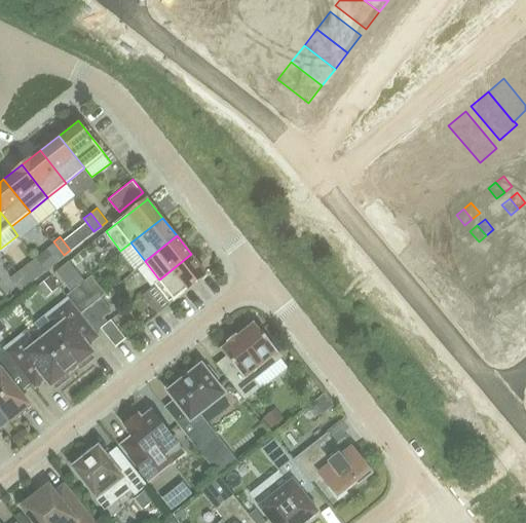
[(64,255),(53,241),(47,248),(58,260),(64,255)]
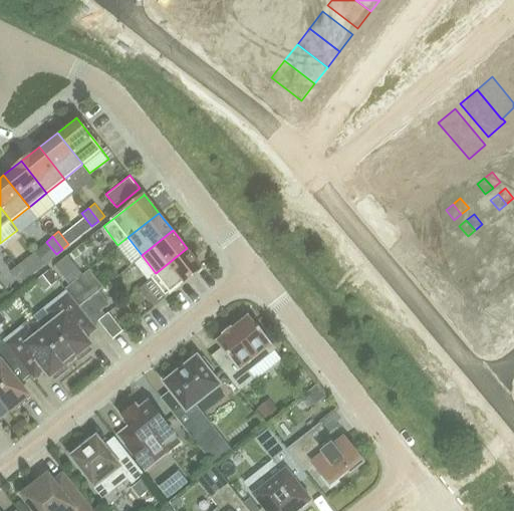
[(427,236),(417,245),(423,252),(433,243),(427,236)]
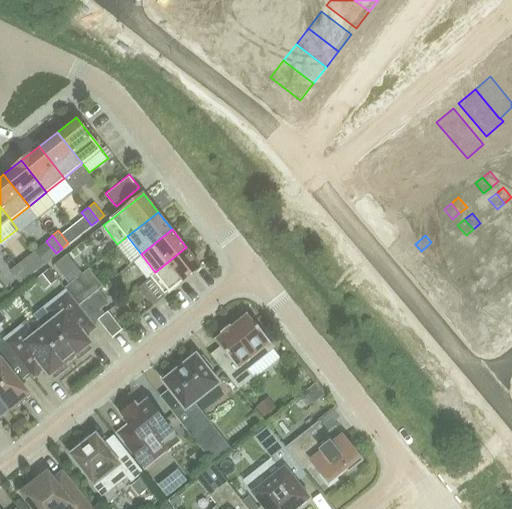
[(431,242),(421,251),(427,258),(437,250),(431,242)]
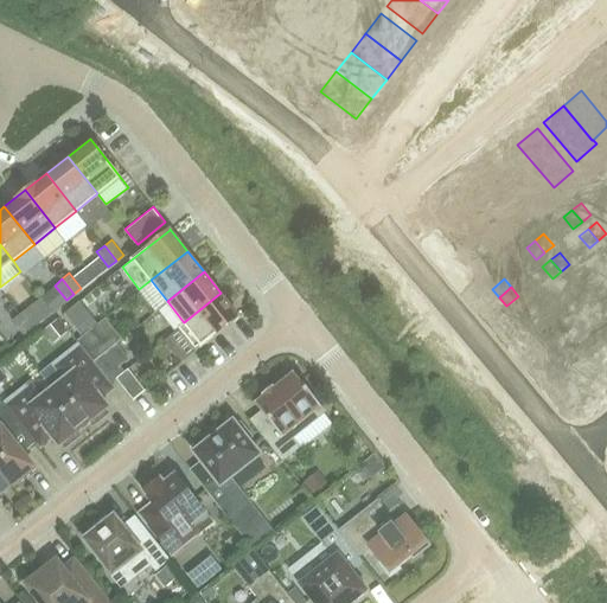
[(196,347),(237,314),(221,293),(184,322),(183,321),(178,325),(196,347)]
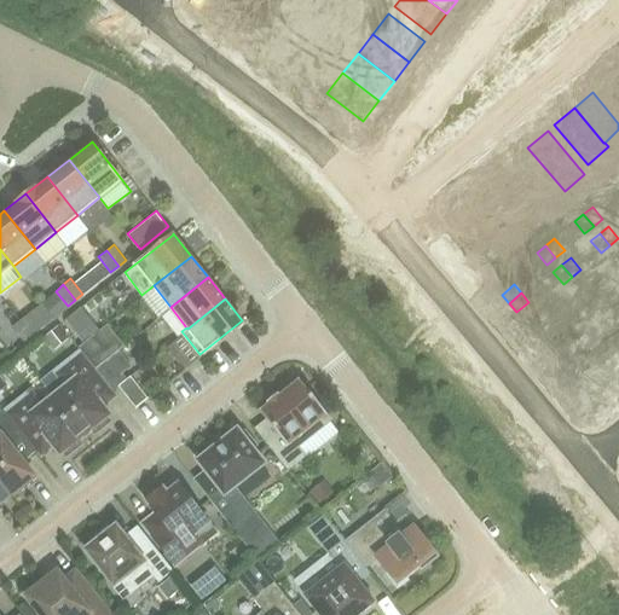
[(32,334),(53,317),(41,302),(19,319),(32,334)]
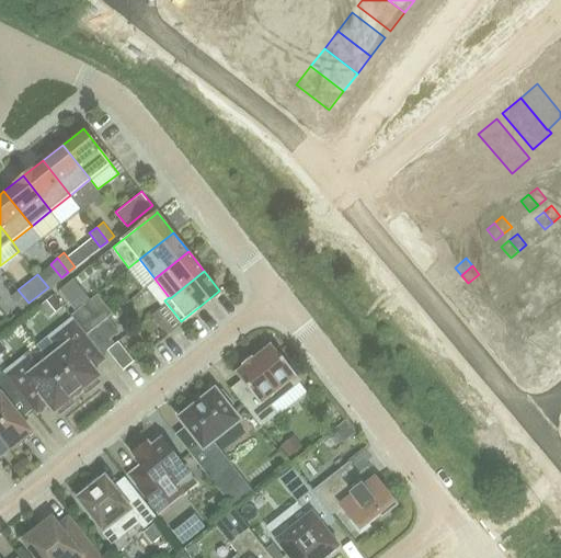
[(560,276),(549,287),(560,302),(560,276)]
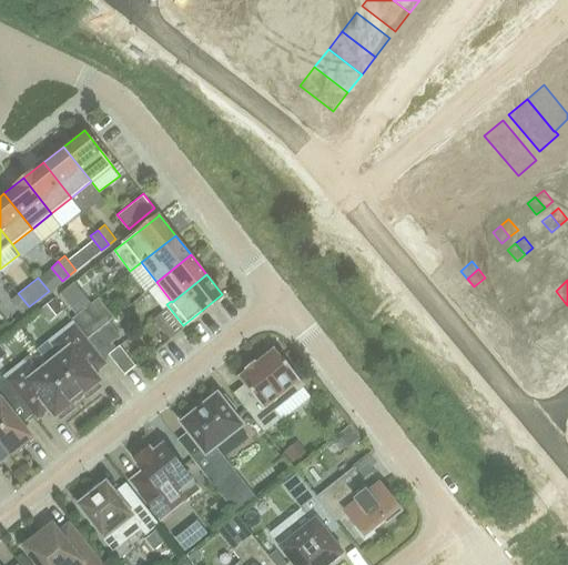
[(77,313),(91,302),(74,281),(60,291),(77,313)]
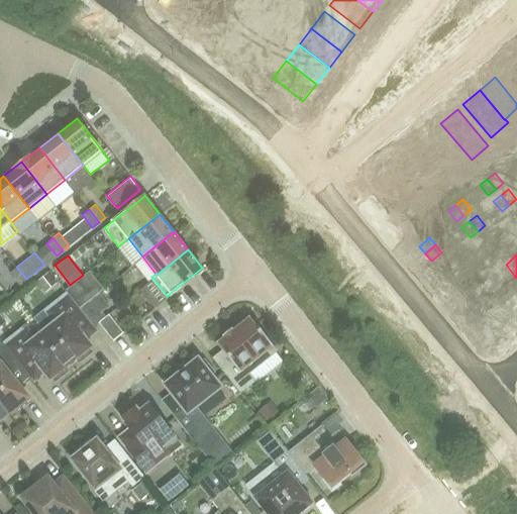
[(516,278),(506,265),(490,278),(515,307),(516,304),(516,278)]
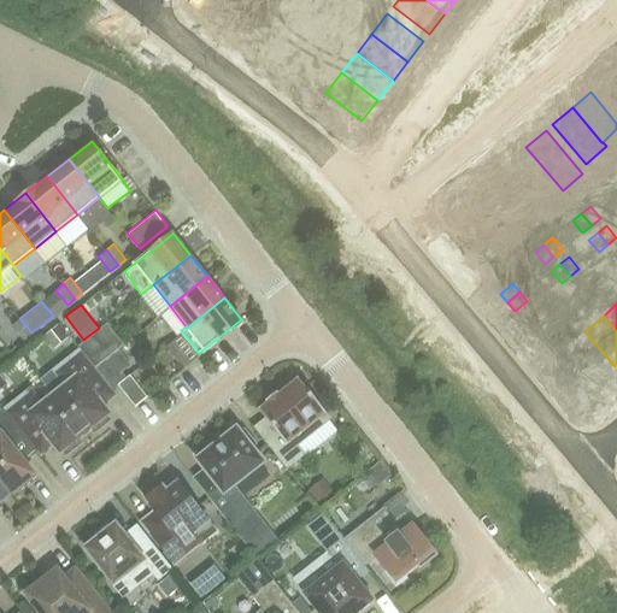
[(24,339),(31,332),(19,318),(12,324),(24,339)]
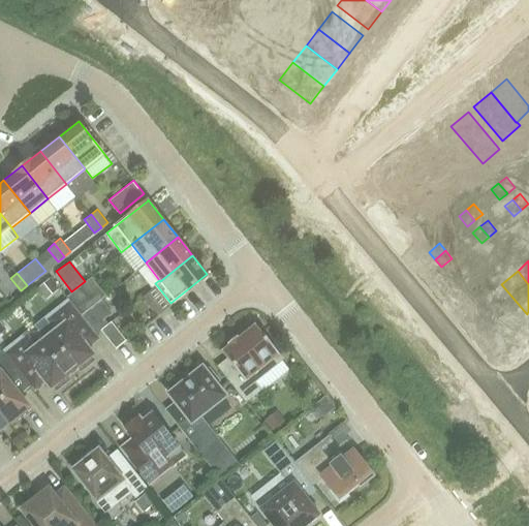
[(58,284),(51,275),(38,284),(47,295),(58,284)]
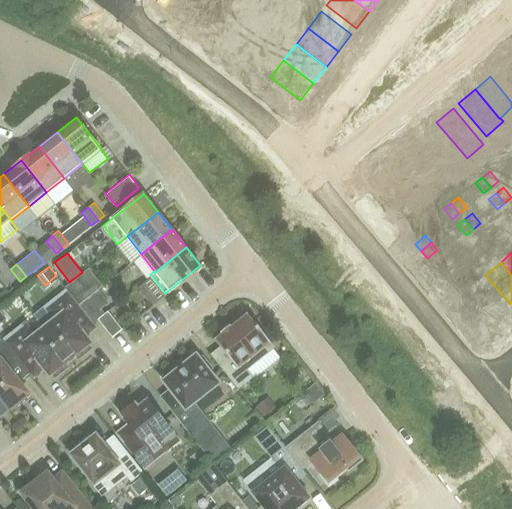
[(92,292),(83,281),(87,278),(82,272),(69,282),(71,285),(68,287),(79,302),(90,294),(92,292)]
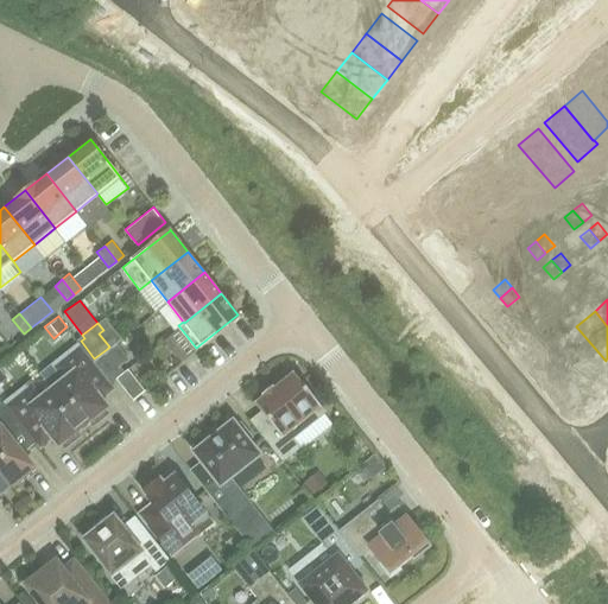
[(576,326),(557,343),(586,377),(606,361),(576,326)]
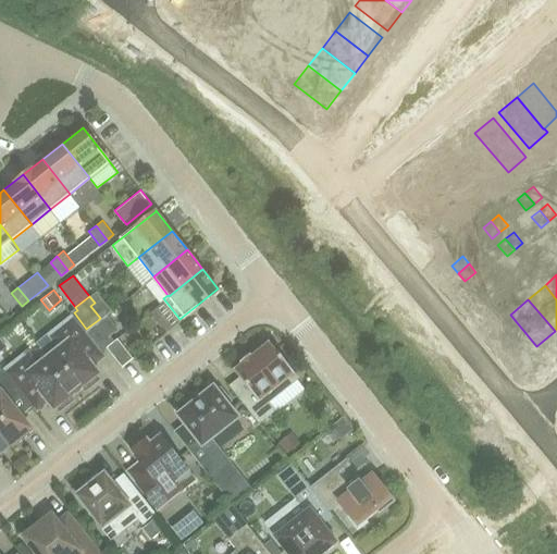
[(53,329),(38,341),(48,354),(76,391),(83,386),(85,390),(100,378),(97,374),(100,372),(82,349),(93,340),(72,314),(53,329)]
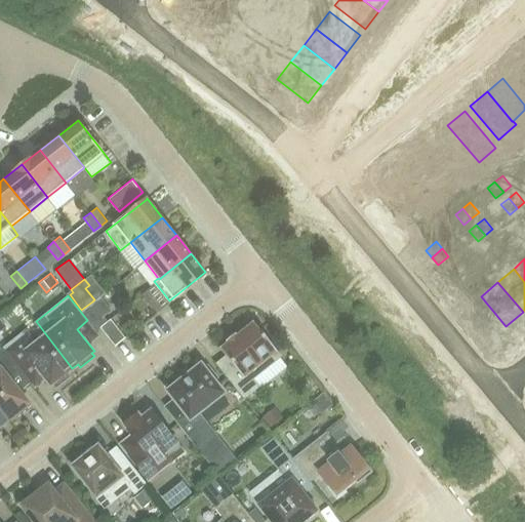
[(104,315),(92,302),(81,310),(92,323),(104,315)]
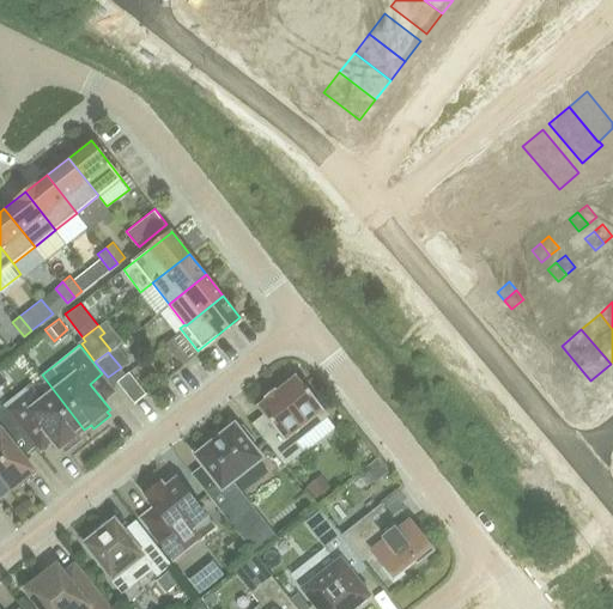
[(146,393),(128,370),(116,379),(134,402),(146,393)]
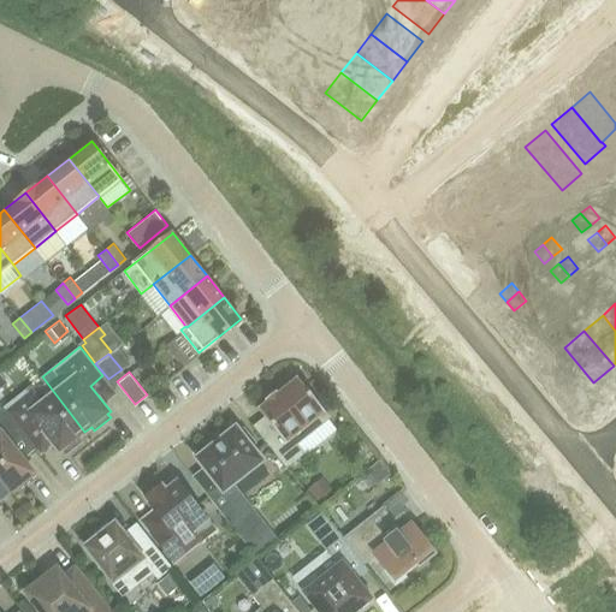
[(286,465),(303,451),(296,441),(330,416),(298,376),(278,392),(276,390),(266,398),(267,400),(259,408),(277,431),(265,439),(286,465)]
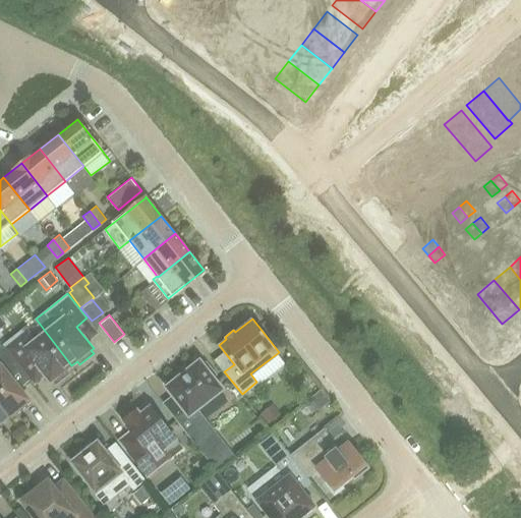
[(71,365),(45,331),(34,340),(29,340),(21,331),(3,345),(18,364),(22,369),(34,360),(50,382),(53,380),(55,383),(69,372),(66,369),(71,365)]
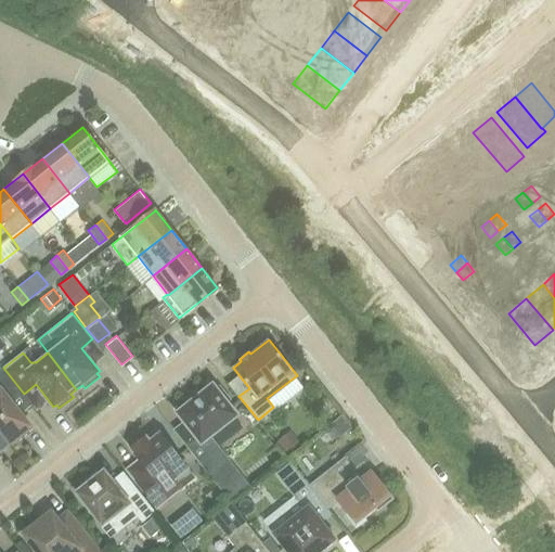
[(0,432),(9,443),(16,436),(20,439),(33,428),(8,397),(20,388),(3,368),(1,364),(0,364),(0,432)]
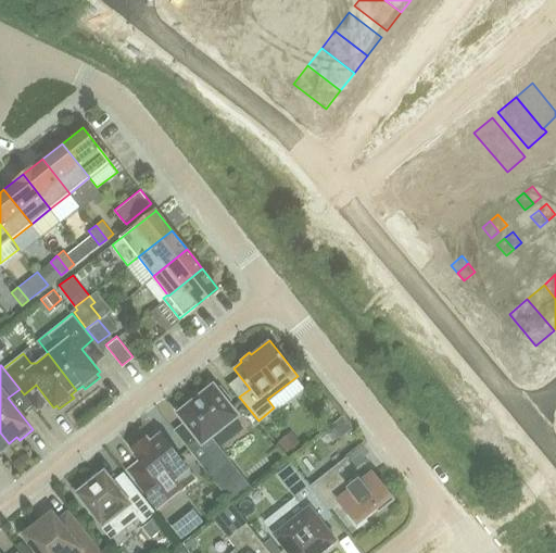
[(197,438),(187,445),(231,502),(251,487),(211,436),(237,415),(227,402),(231,399),(219,385),(216,388),(213,384),(177,413),(197,438)]
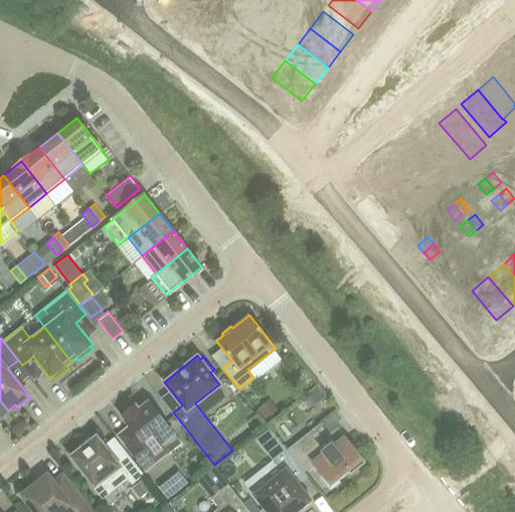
[(136,405),(136,404),(122,415),(125,419),(140,439),(129,448),(145,469),(167,452),(161,444),(173,434),(148,401),(147,402),(145,398),(136,405)]
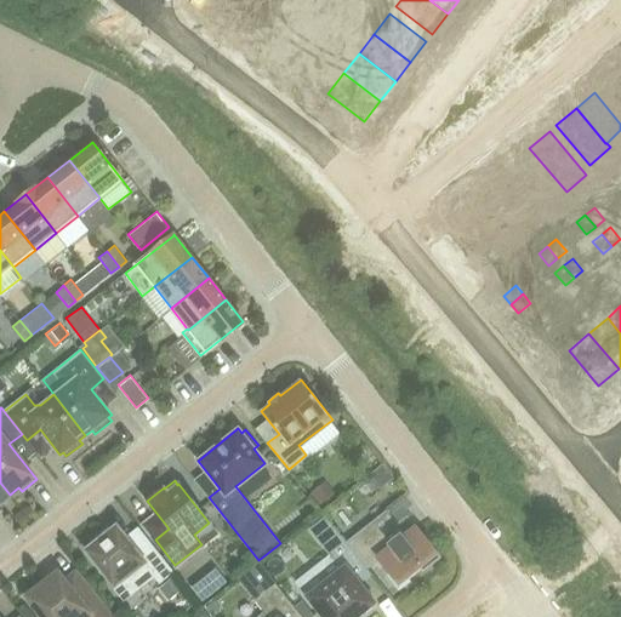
[(336,497),(326,484),(312,496),(322,508),(336,497)]
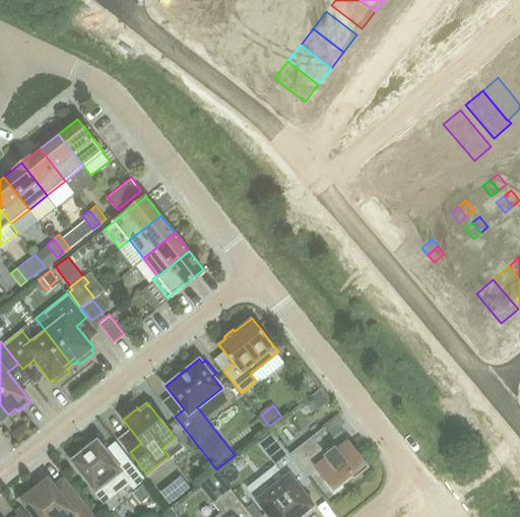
[(289,452),(308,475),(317,467),(334,489),(351,475),(353,478),(369,466),(359,452),(356,454),(347,442),(339,448),(322,427),(289,452)]
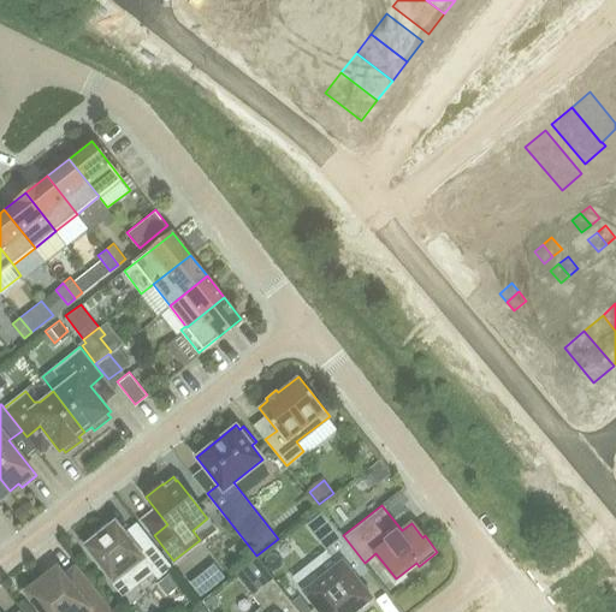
[(323,511),(309,521),(330,547),(335,553),(348,544),(323,511)]
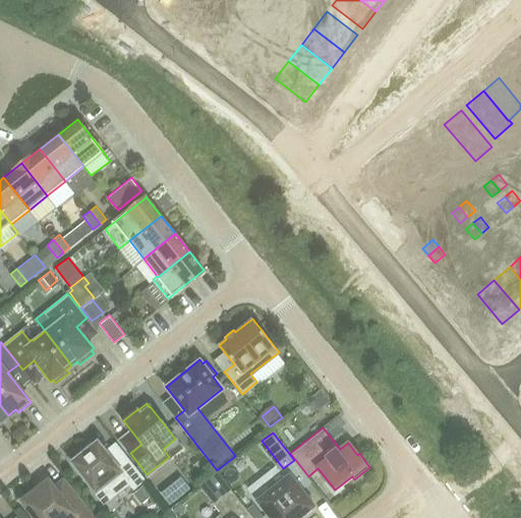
[(115,464),(97,441),(94,444),(92,440),(80,449),(82,452),(71,461),(96,492),(107,482),(116,493),(128,482),(133,488),(146,478),(126,455),(115,464)]
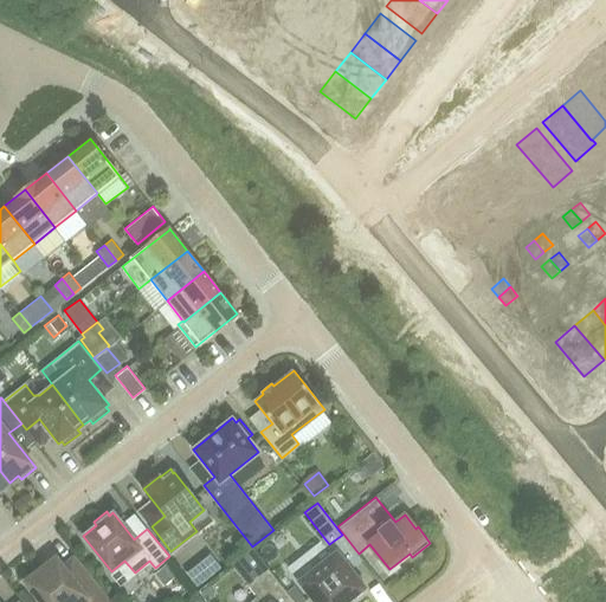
[(324,538),(289,567),(300,580),(298,581),(315,601),(347,601),(366,588),(347,563),(358,554),(342,535),(329,544),(324,538)]
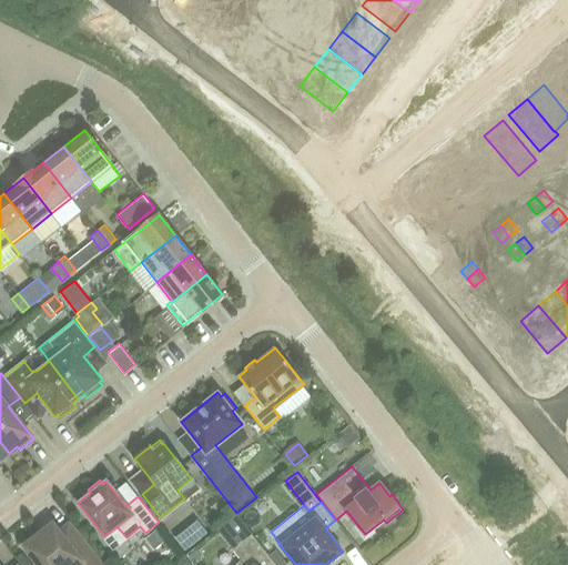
[(236,513),(222,524),(236,542),(231,546),(241,558),(236,562),(234,564),(233,564),(277,564),(251,531),(236,513)]
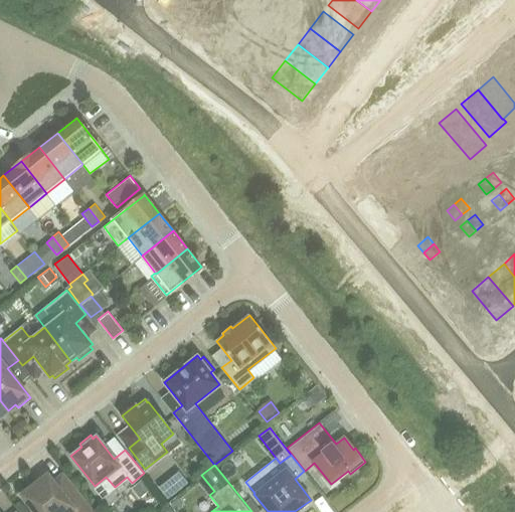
[(186,481),(178,470),(159,485),(168,496),(186,481)]
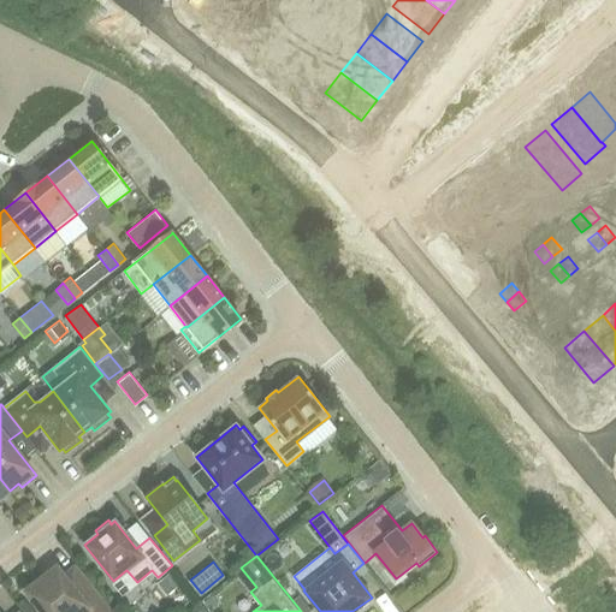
[(75,589),(57,566),(27,590),(42,611),(111,611),(86,581),(75,589)]
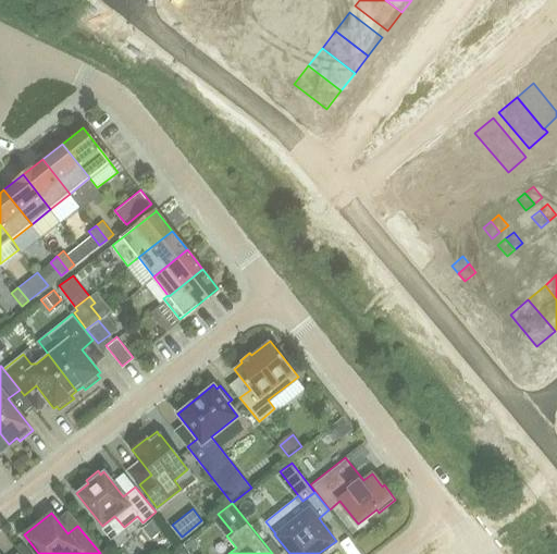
[(161,528),(153,518),(143,527),(150,537),(161,528)]
